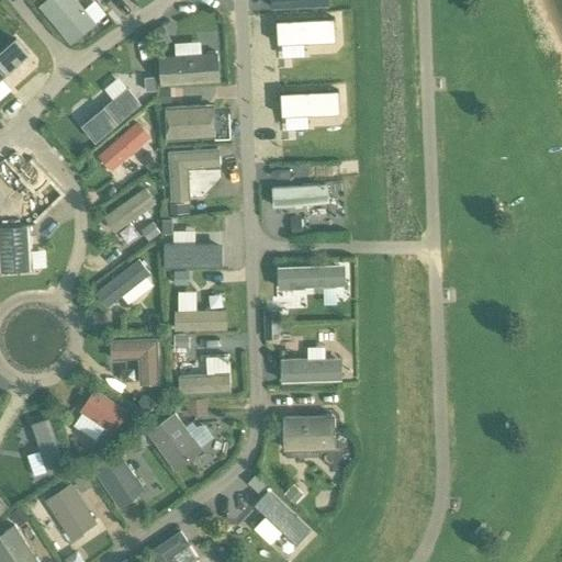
[(97,26),(75,0),(49,0),(40,9),(71,47),(97,26)]
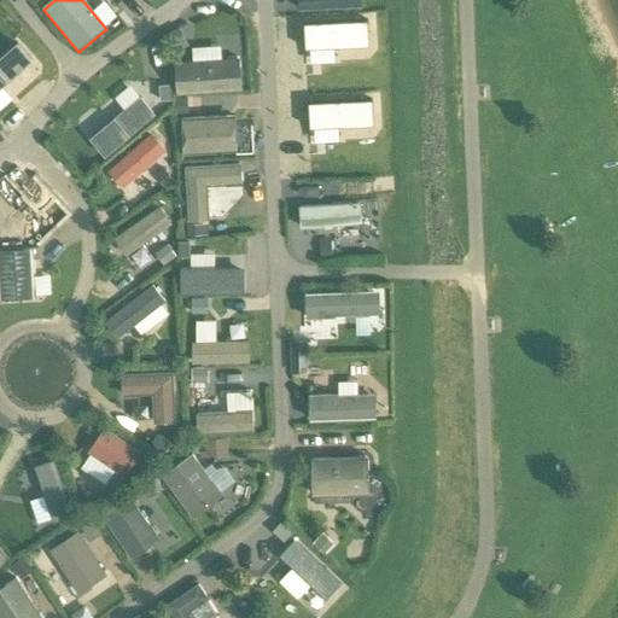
[(360,0),(296,0),(298,13),(361,11),(360,0)]
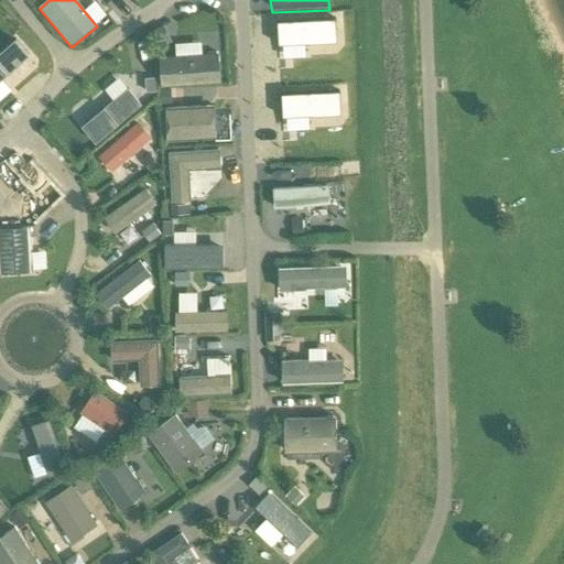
[(335,22),(277,25),(278,47),(336,45),(335,22)]
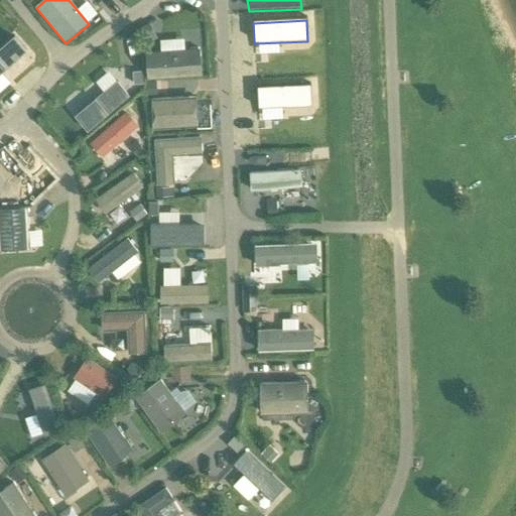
[(158,39),(150,24),(140,29),(147,45),(158,39)]
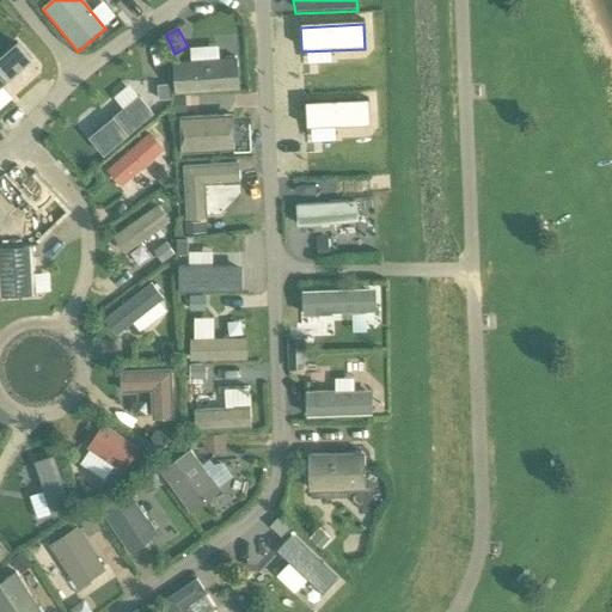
[(0,92),(32,65),(17,47),(0,61),(0,92)]
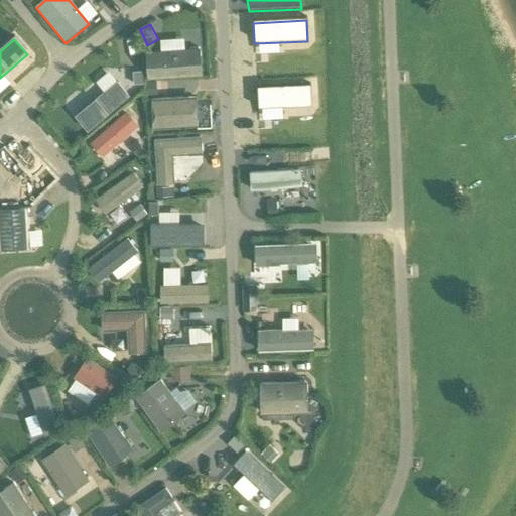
[(245,62),(285,60),(284,46),(244,47),(245,62)]
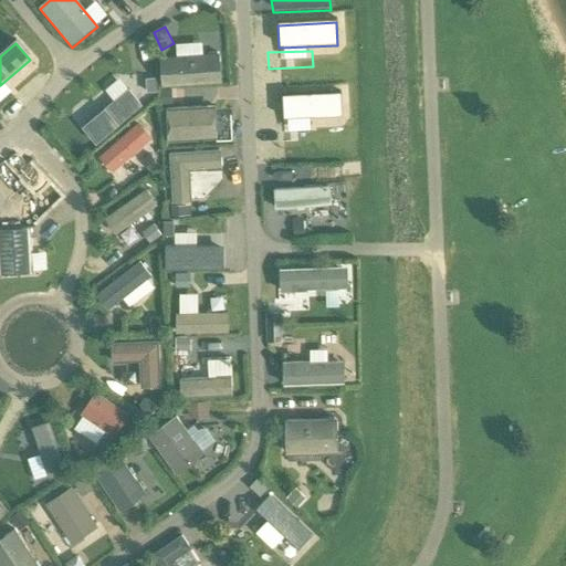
[(222,85),(219,55),(160,59),(163,88),(222,85)]
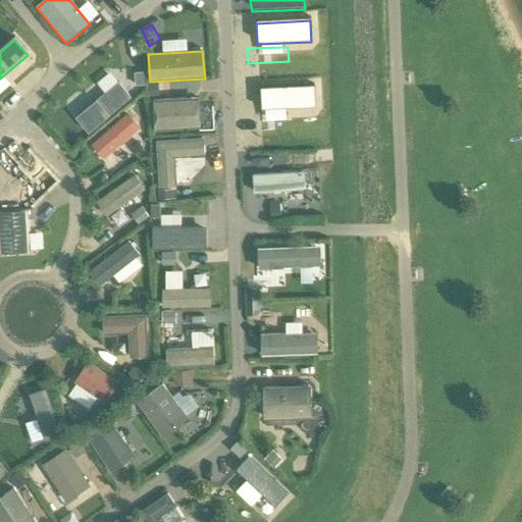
[(145,87),(145,73),(135,73),(136,87),(145,87)]
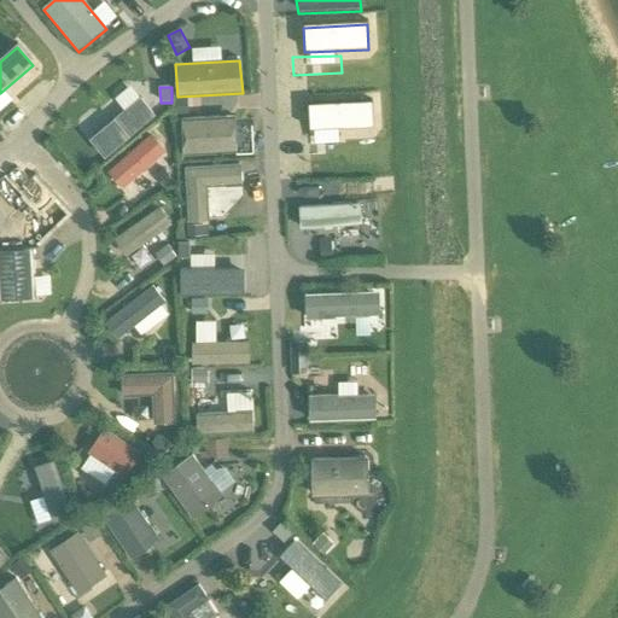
[(156,118),(141,99),(91,144),(106,161),(156,118)]
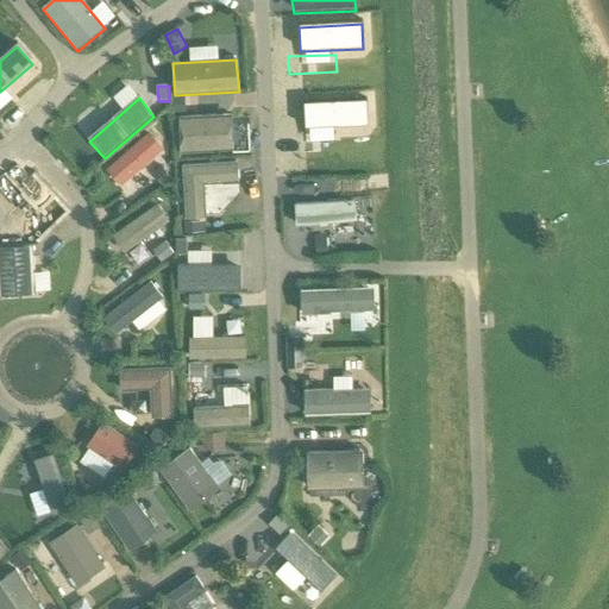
[(175,114),(186,114),(186,99),(174,99),(175,114)]
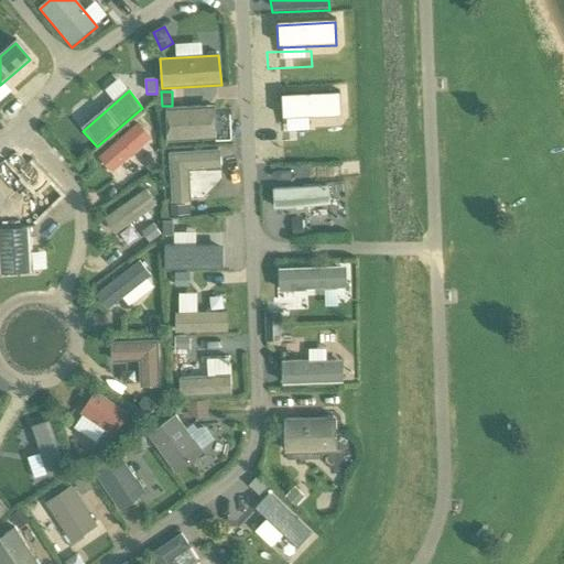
[(339,95),(281,98),(282,120),(339,117),(339,95)]
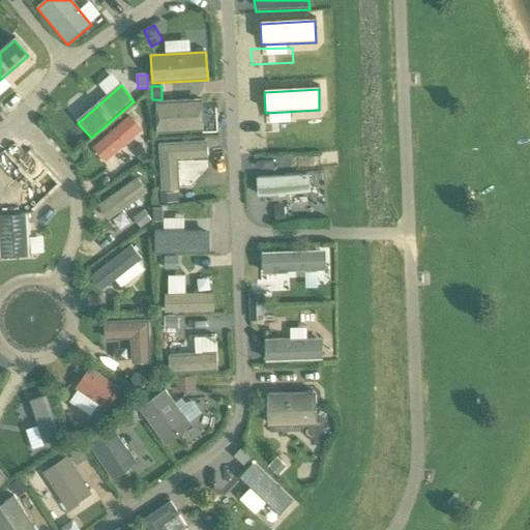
[(205,134),(203,100),(155,102),(156,137),(205,134)]
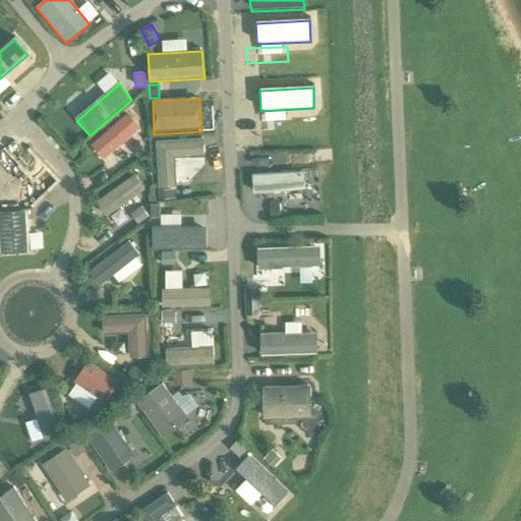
[(140,130),(128,114),(93,146),(104,161),(140,130)]
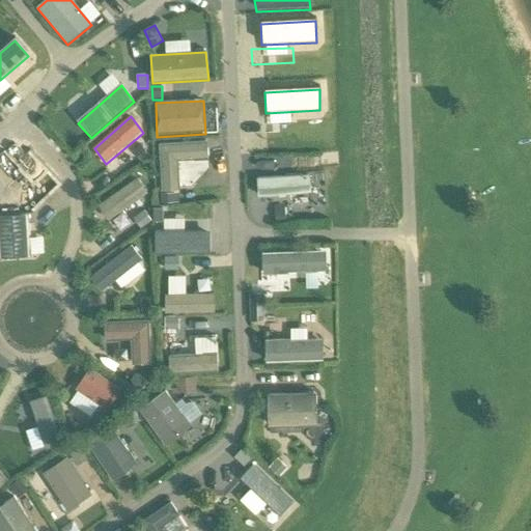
[(179,163),(210,162),(207,141),(160,145),(163,193),(180,192),(179,163)]
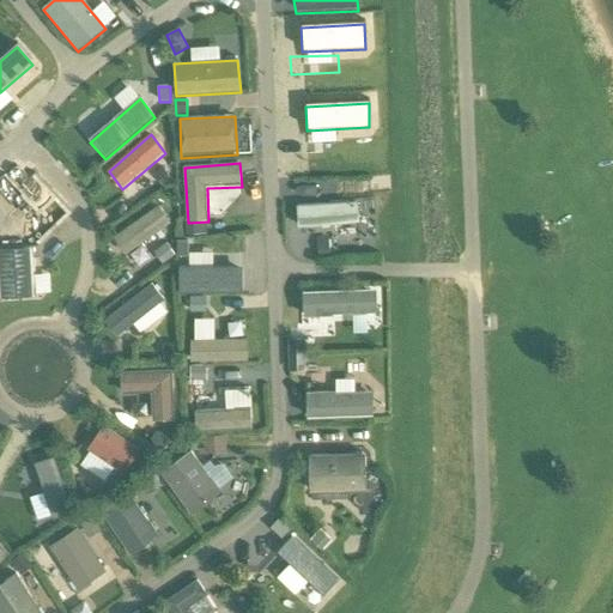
[(173,181),(163,169),(153,176),(164,188),(173,181)]
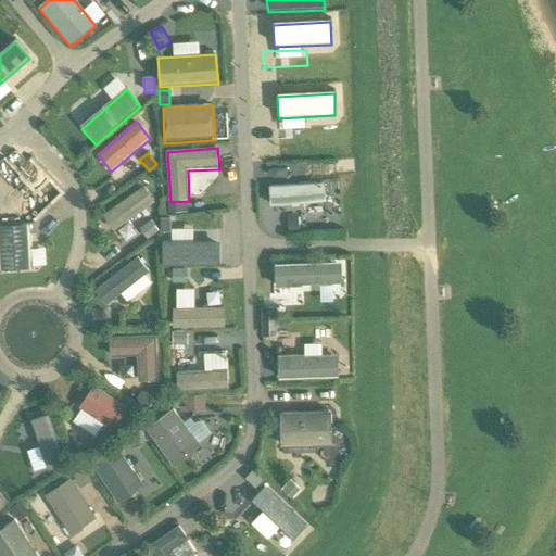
[(323,176),(326,194),(341,192),(338,174),(323,176)]
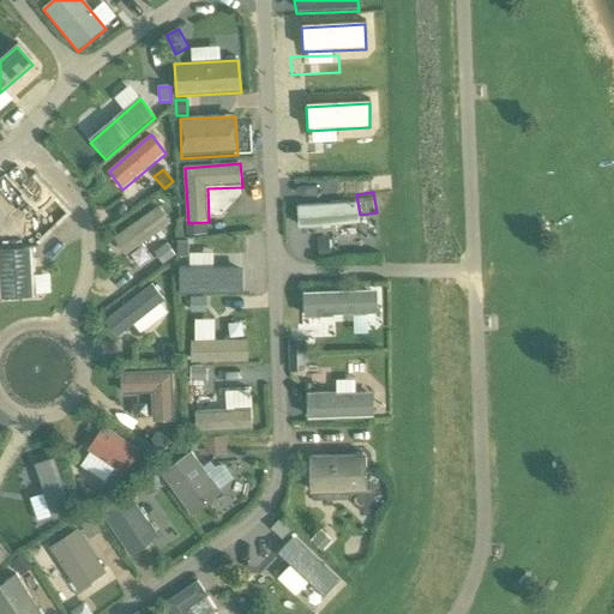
[(356,202),(295,208),(298,229),(359,224),(356,202)]
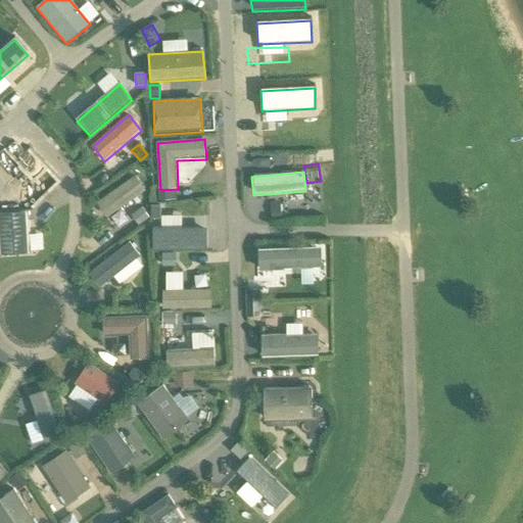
[(135,177),(97,203),(108,219),(146,192),(135,177)]
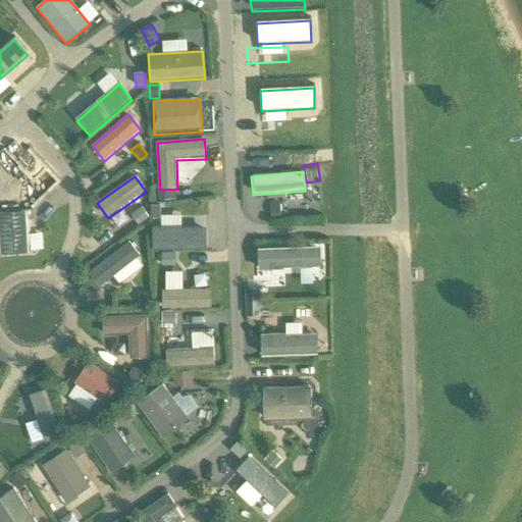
[(150,218),(143,208),(132,215),(139,226),(150,218)]
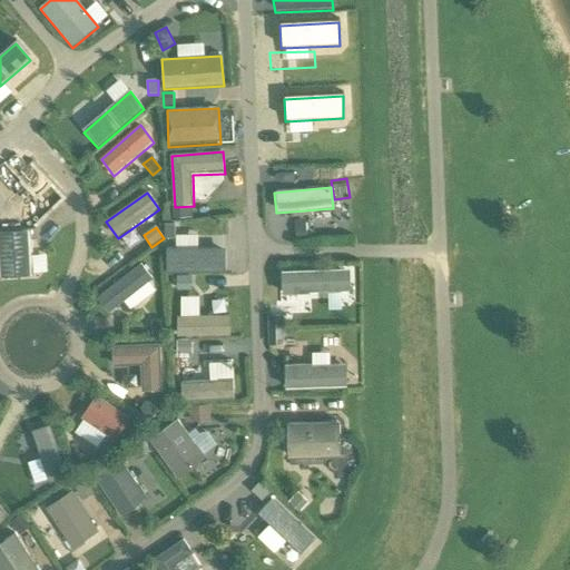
[(29,233),(0,233),(0,279),(32,278),(29,233)]
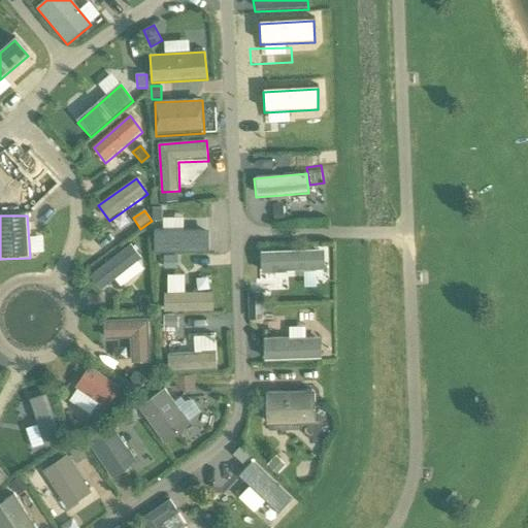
[(209,231),(155,231),(155,255),(210,254),(209,231)]
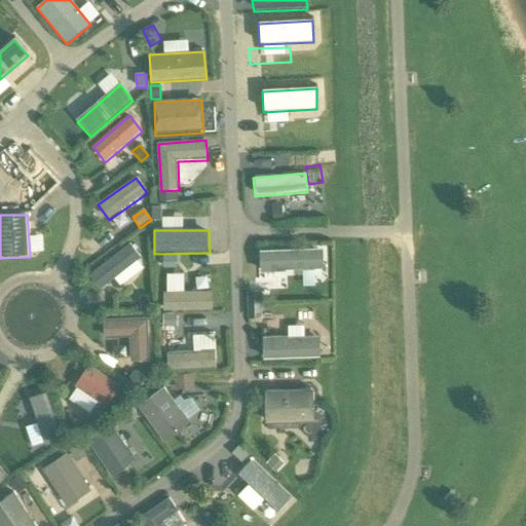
[(142,259),(132,246),(89,277),(101,291),(142,259)]
